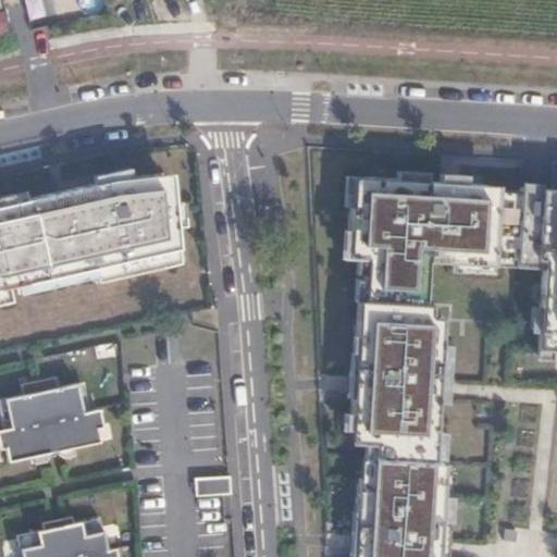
[(0,298),(181,257),(170,169),(0,203),(0,298)]
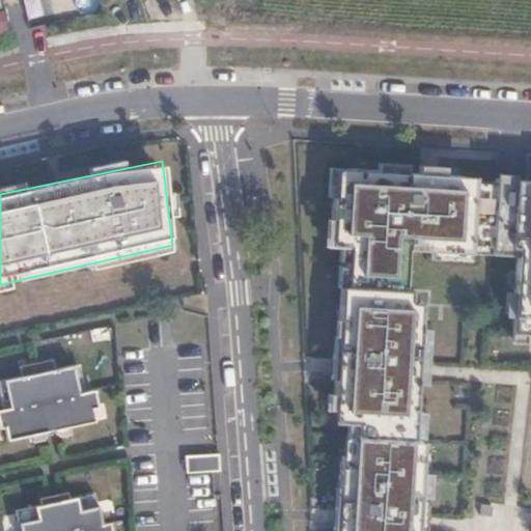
[(494,189),(495,177),(346,168),(345,185),(333,184),(329,245),(346,246),(343,303),(336,303),(334,336),(340,337),(338,356),(337,381),(332,380),(331,410),(355,412),(352,456),(339,455),(337,487),(342,488),(341,505),(340,530),(335,530),(418,530),(420,514),(423,454),(412,454),(416,384),(418,361),(421,303),(402,302),(406,249),(490,254),(494,189)]
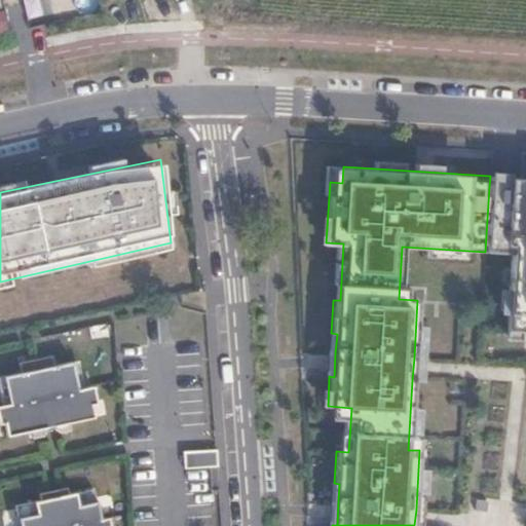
[(343,166),(331,166),(330,182),(342,183),(343,166)]
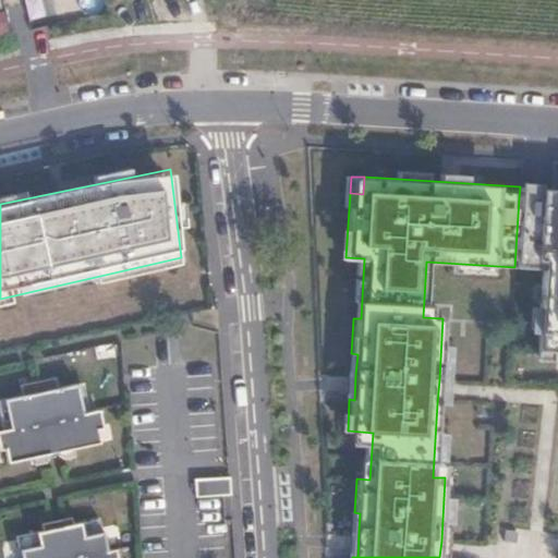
[(557,201),(519,198),(514,267),(542,268),(537,351),(557,351),(557,201)]
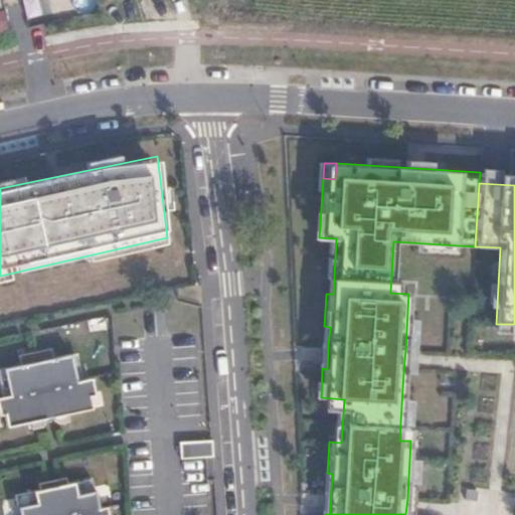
[(328,345),(321,345),(319,368),(322,368),(327,369),(328,345)]
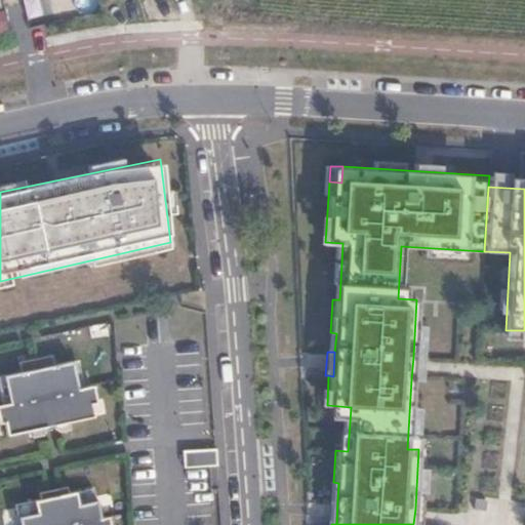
[(53,365),(51,355),(17,362),(19,372),(1,375),(3,386),(0,387),(0,400),(1,404),(0,404),(0,415),(4,435),(29,430),(30,438),(41,436),(44,427),(51,426),(57,432),(69,430),(68,421),(92,416),(85,387),(82,388),(79,370),(73,371),(71,361),(53,365)]
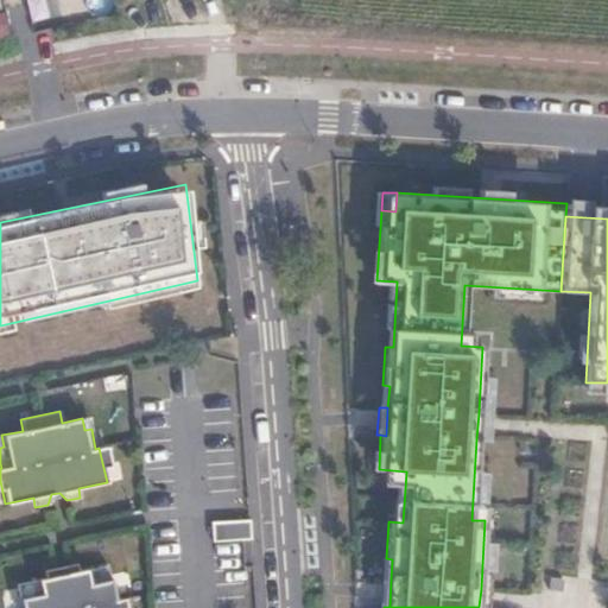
[(487,415),(479,413),(476,439),(486,441),(486,429),(487,415)]
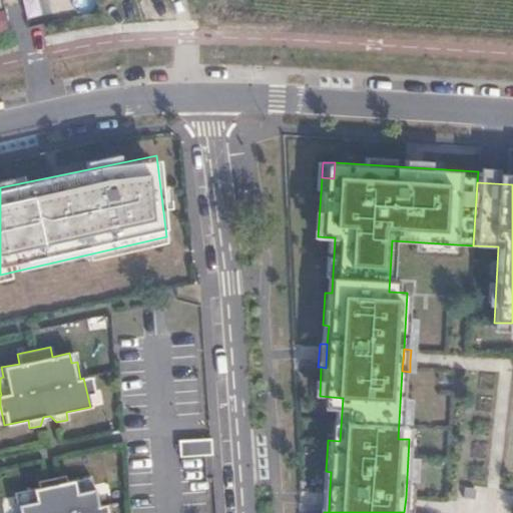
[(210,441),(177,444),(178,460),(211,458),(210,441)]
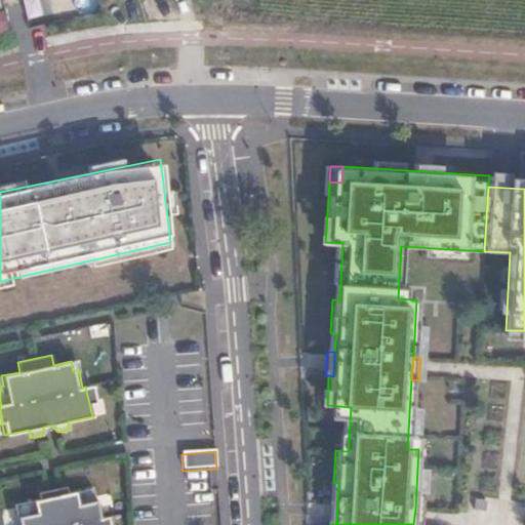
[(40,499),(15,505),(18,524),(109,524),(108,517),(99,518),(92,488),(69,493),(67,486),(56,489),(57,495),(50,496),(49,490),(38,492),(40,499)]
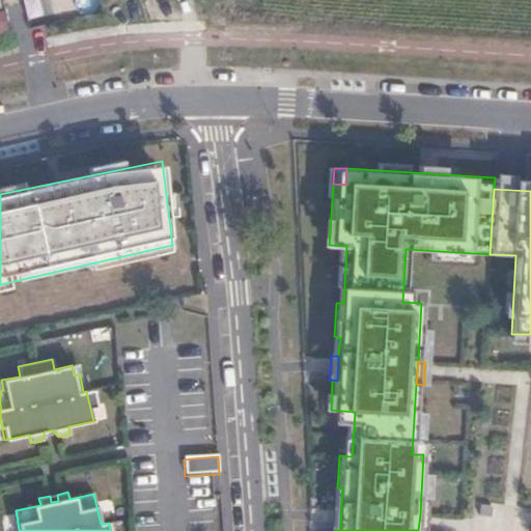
[(341,505),(333,505),(332,529),(335,530),(340,530),(341,505)]
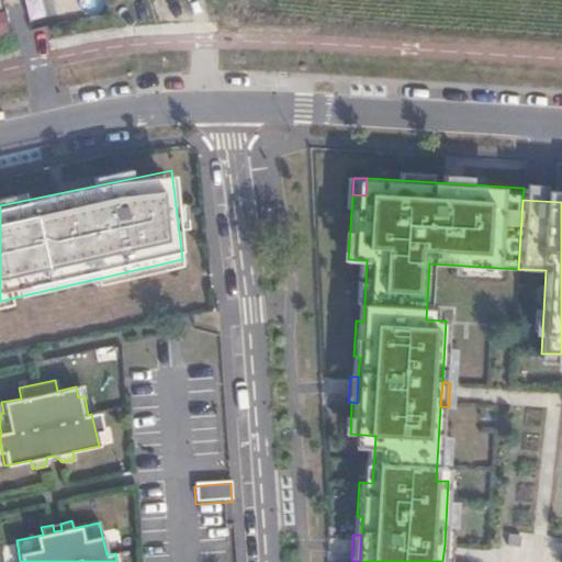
[(453,544),(445,544),(442,561),(452,561),(453,554),(453,544)]
